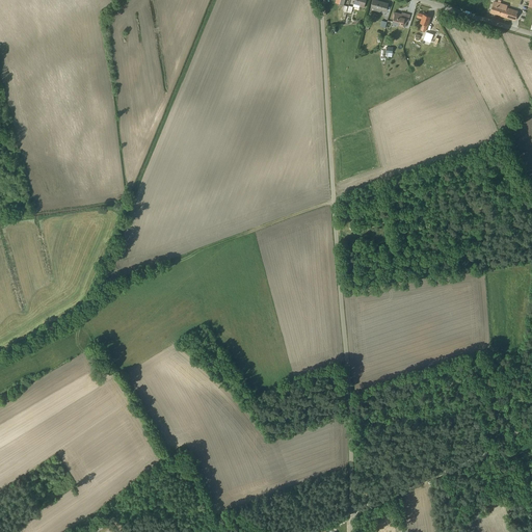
[(353,4),(352,7),(358,8),(360,7),(364,8),(366,0),(352,0),(352,3),(353,4)]
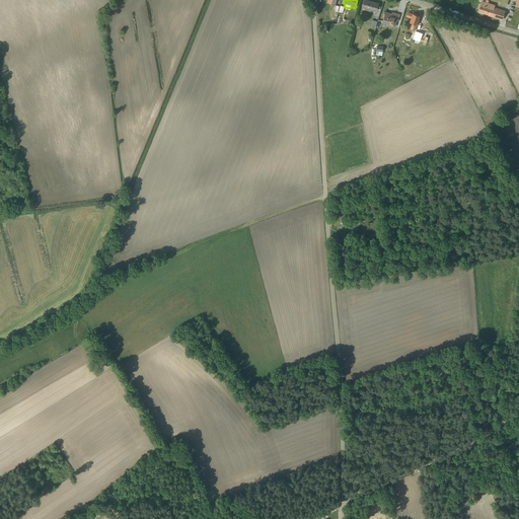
[(365,0),(363,0),(361,9),(370,12),(371,10),(376,11),(378,3),(365,0)]
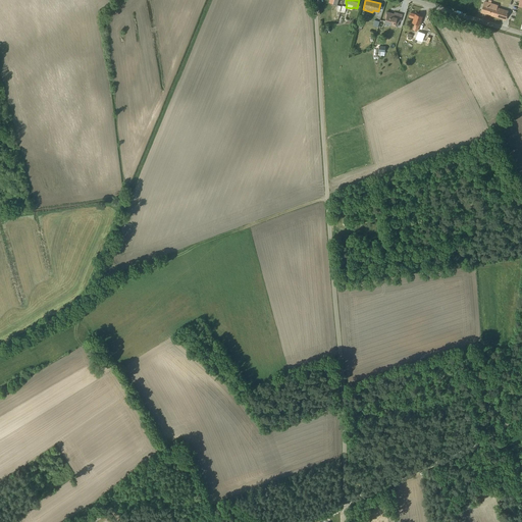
[(498,5),(484,1),(481,12),(505,19),(508,10),(497,8),(498,5)]
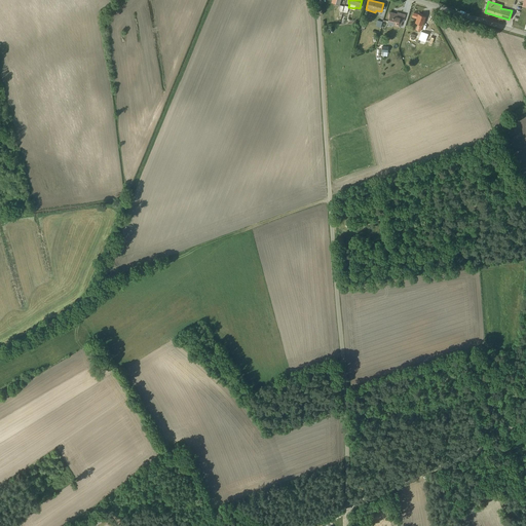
[(403,22),(405,14),(397,12),(397,15),(395,14),(393,13),(389,12),(387,17),(389,19),(387,24),(401,28),(402,22),(403,22)]
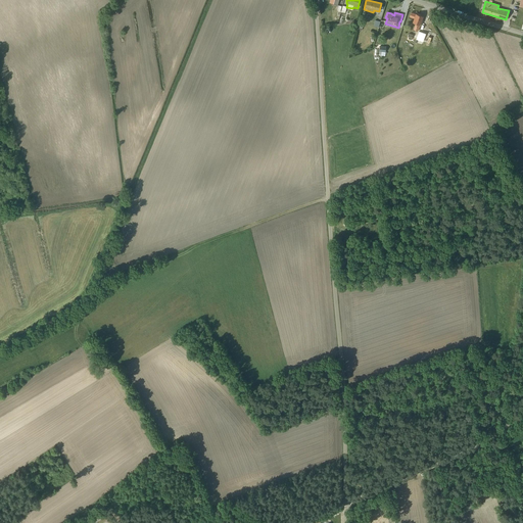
[(413,30),(418,32),(420,26),(421,26),(422,20),(421,20),(423,16),(411,12),(410,17),(414,18),(413,22),(416,24),(413,30)]
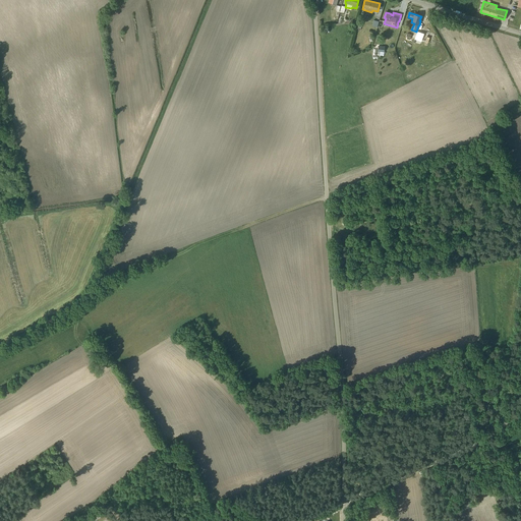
[(417,32),(414,39),(420,41),(421,39),(421,40),(423,34),(417,32)]
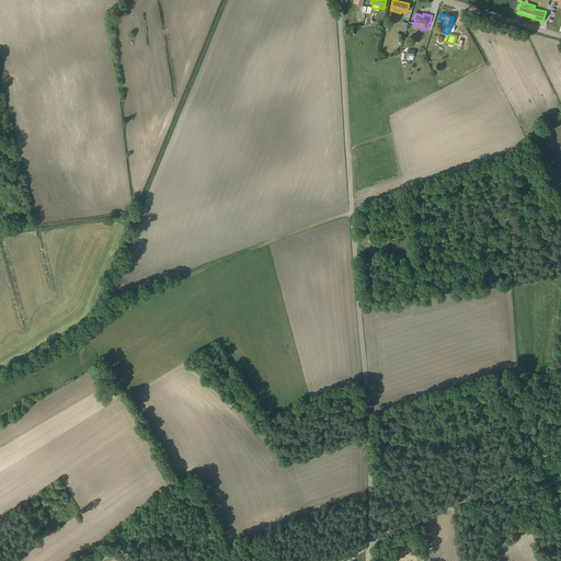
[(442,49),(448,58),(451,55),(446,46),(442,49)]
